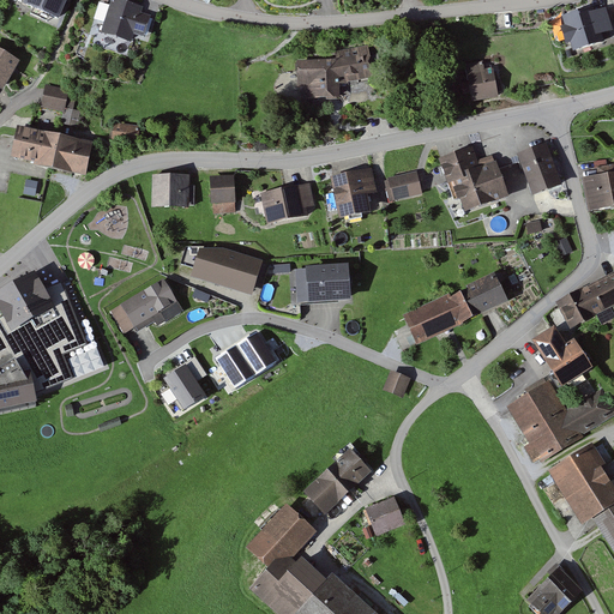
[(65,0),(28,0),(29,1),(60,14),(65,0)]
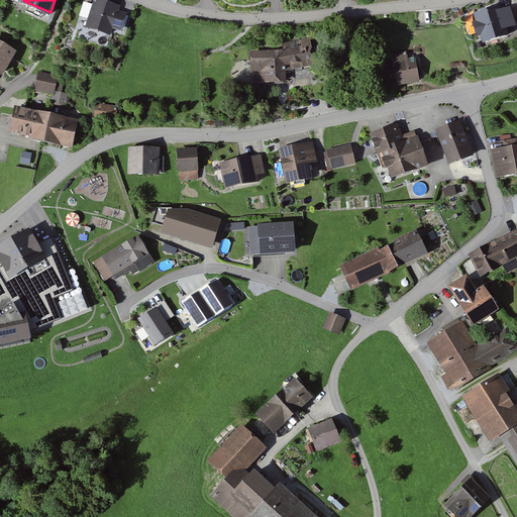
[(120,4),(104,0),(92,0),(84,28),(107,34),(109,27),(121,31),(126,13),(119,10),(120,4)]
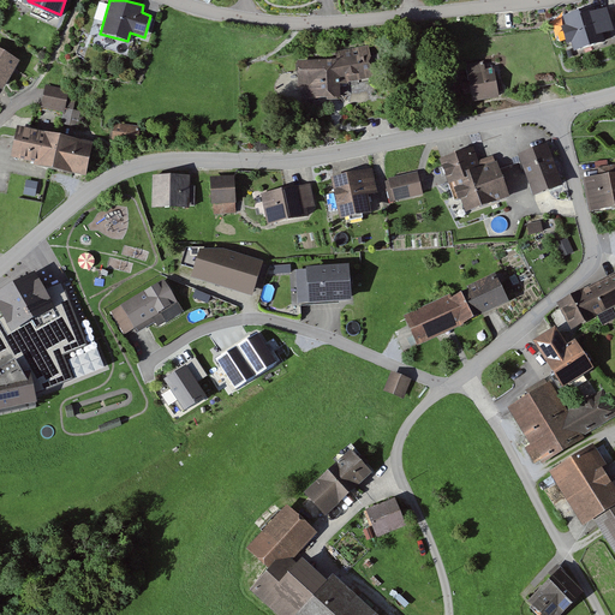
[(607,9),(566,18),(573,47),(614,37),(607,9)]
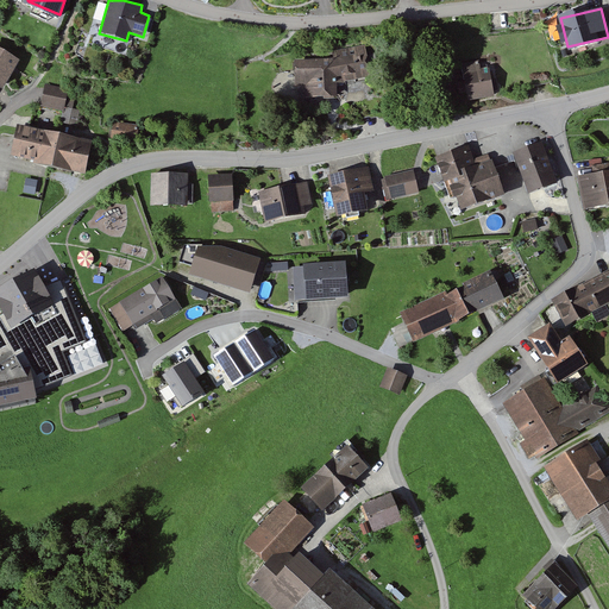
[(20,63),(0,49),(0,89),(1,92),(20,63)]
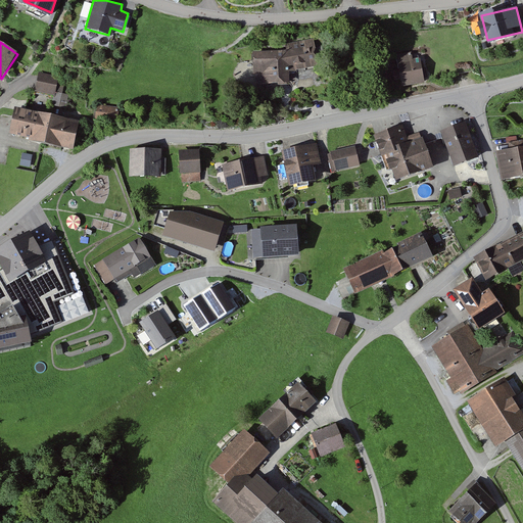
[(286,52),(251,53),(251,75),(259,74),(259,84),(282,84),(282,70),(315,69),(314,42),(286,42),(286,52)]
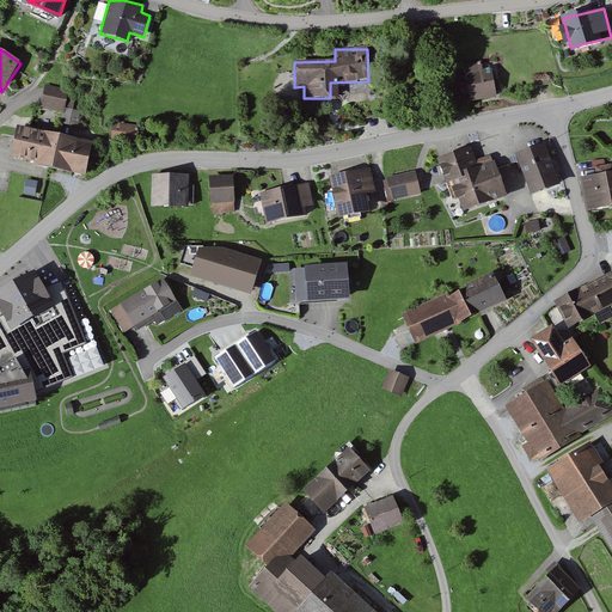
[(479,61),(461,63),(467,104),(496,101),(491,72),(482,73),(479,61)]
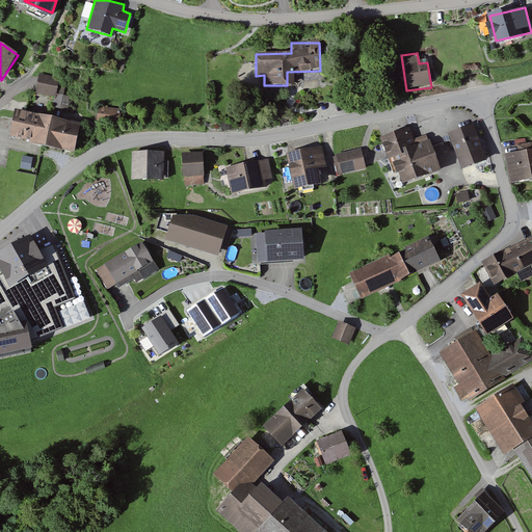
[(58,79),(37,75),(34,94),(53,97),(51,111),(67,114),(70,98),(64,97),(65,89),(56,87),(58,79)]
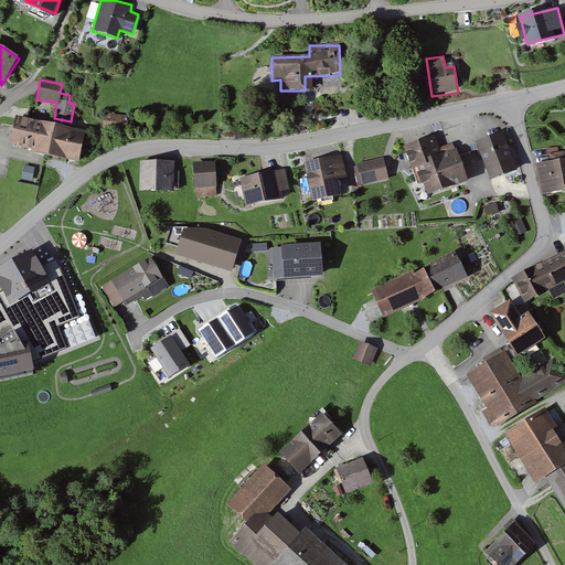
[(124,117),(103,115),(100,132),(121,135),(124,117)]
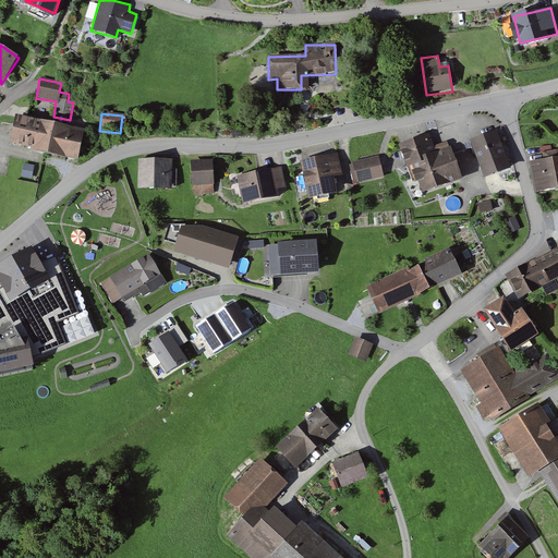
[(87,131),(12,120),(11,132),(9,144),(32,148),(31,153),(61,157),(83,160),(87,131)]
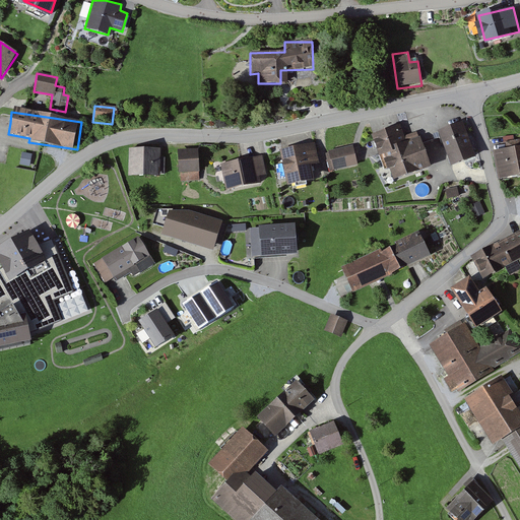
[(465,122),(439,130),(450,164),(475,155),(465,122)]
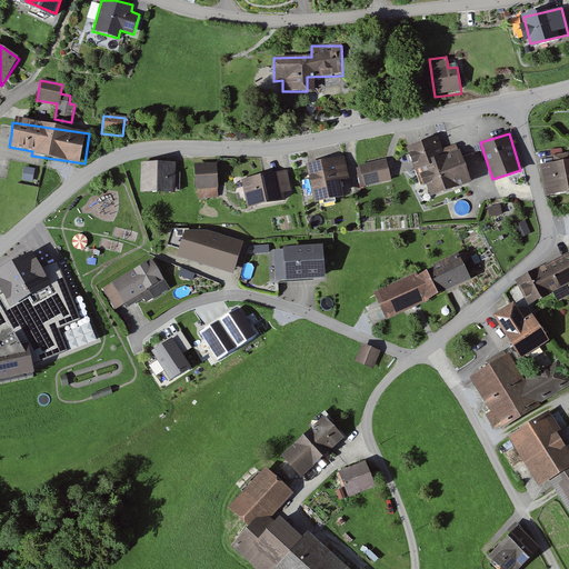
[(438,135),(408,143),(416,170),(422,169),(429,195),(469,183),(460,148),(443,152),(438,135)]
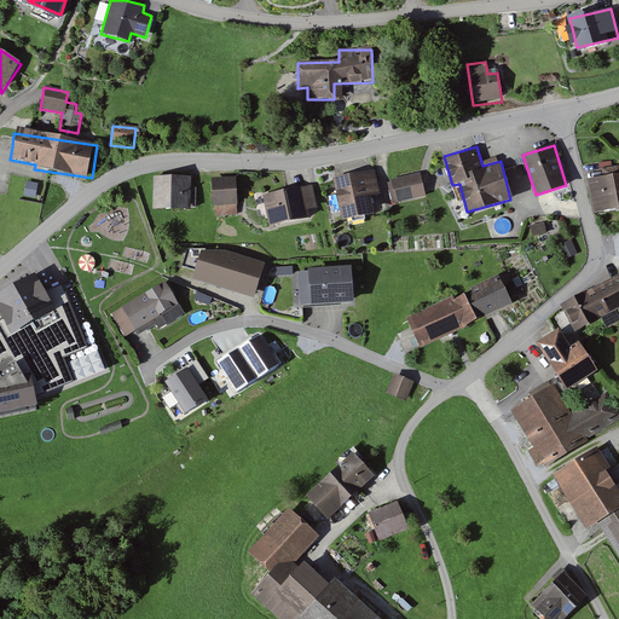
[(377,169),(334,175),(340,219),(372,214),(370,196),(381,195),(377,169)]
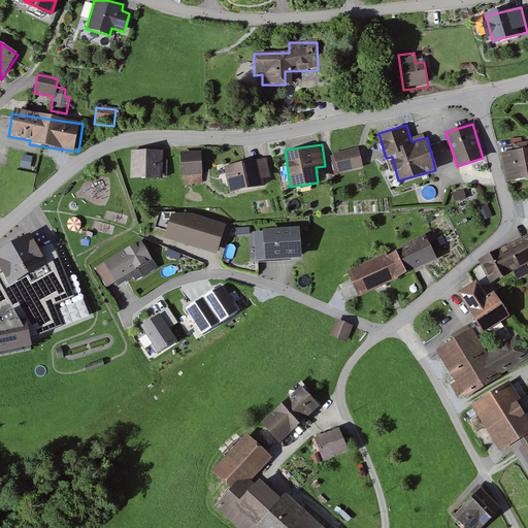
[(360,149),(332,155),(337,174),(364,168),(360,149)]
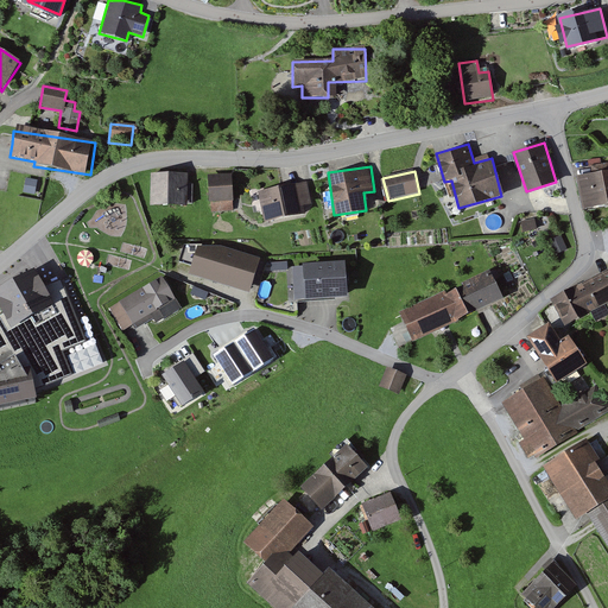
[(188,173),(152,172),(151,203),(188,204),(188,173)]
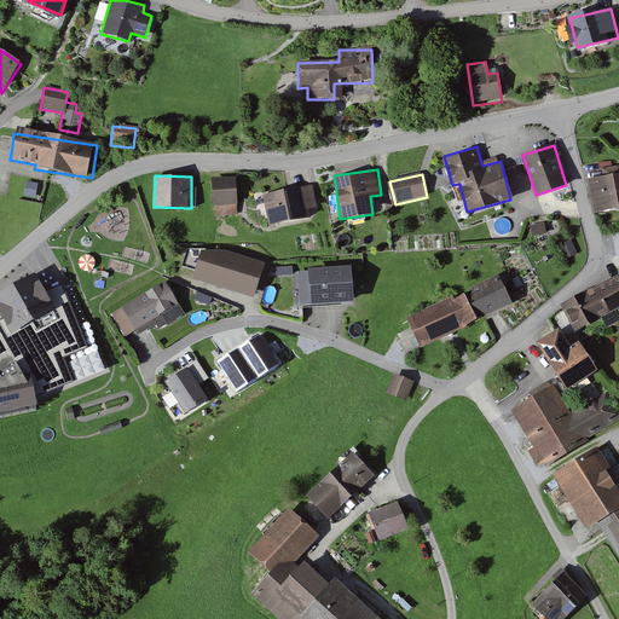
[(591,214),(618,209),(618,190),(617,178),(586,183),(591,214)]
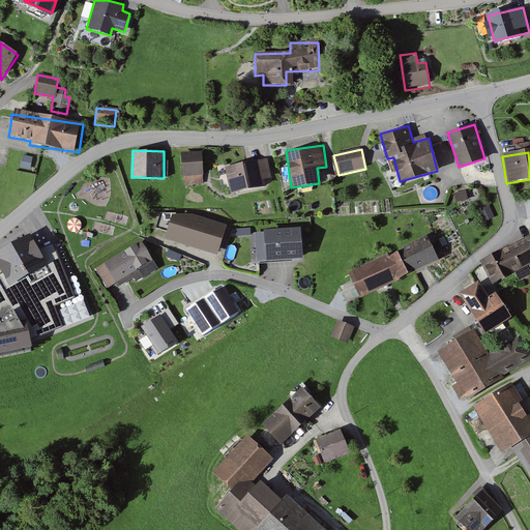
[(202,153),(179,153),(179,183),(202,183),(202,153)]
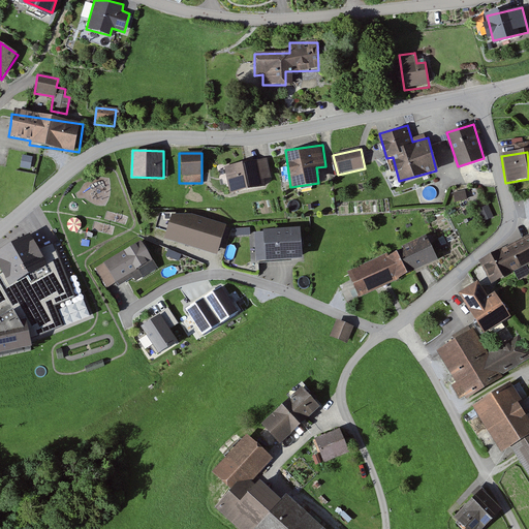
[(269,158),(223,164),(226,191),(263,186),(262,176),(271,175),(269,158)]
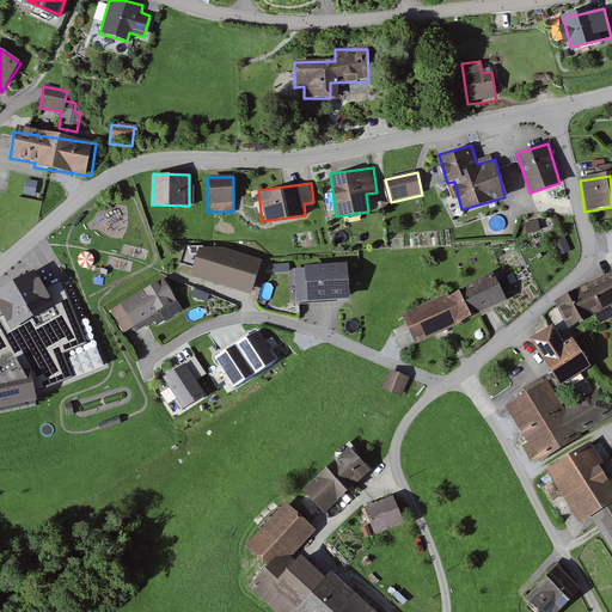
[(218,250),(196,250),(188,276),(246,297),(257,261),(218,250)]
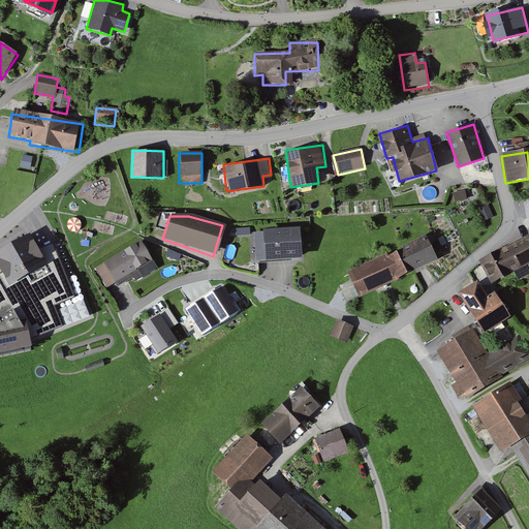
[(299,231),(256,234),(257,259),(300,257),(299,231)]
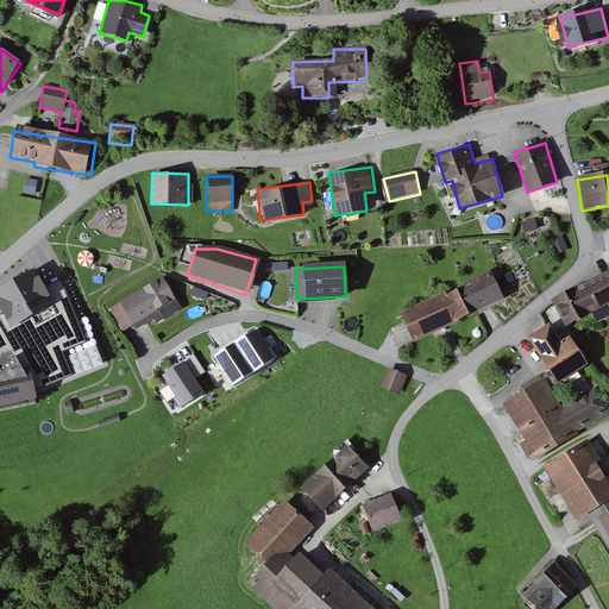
[(0,409),(33,402),(31,391),(36,390),(105,362),(87,318),(80,320),(61,276),(35,287),(26,271),(0,286),(0,409)]
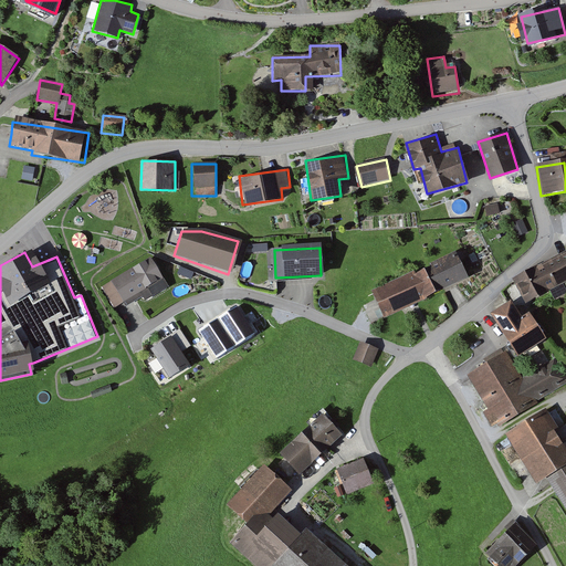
[(565,255),(565,254),(511,281),(523,305),(565,283),(565,255)]
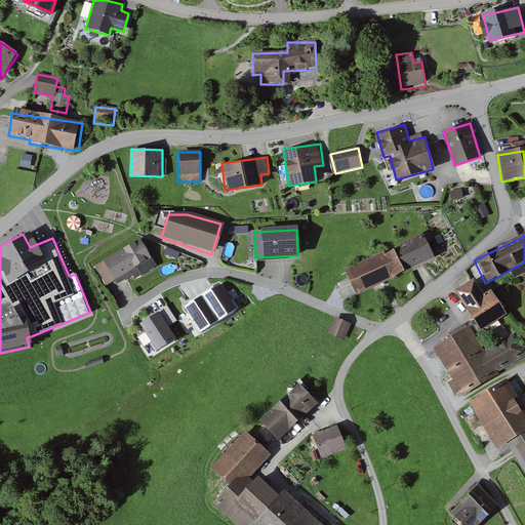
[(421,237),(401,246),(412,269),(432,259),(421,237)]
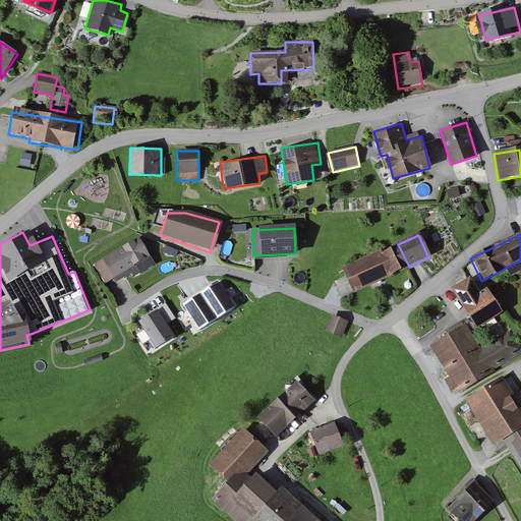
[(137,239),(95,265),(109,289),(152,264),(137,239)]
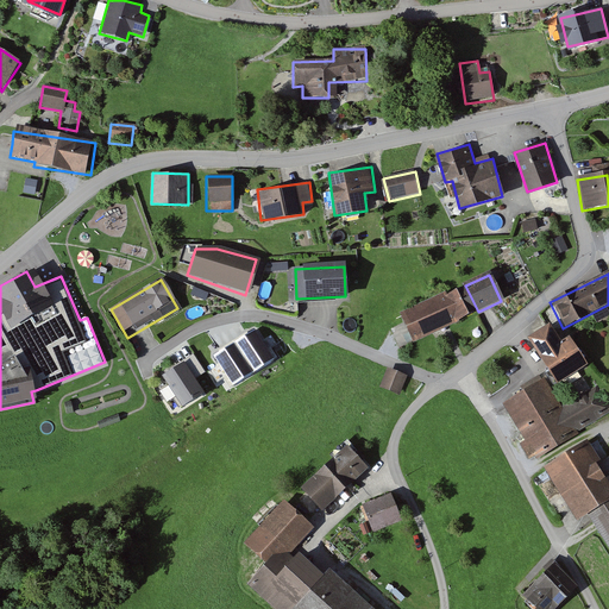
[(459,320),(478,312),(465,286),(447,294),(459,320)]
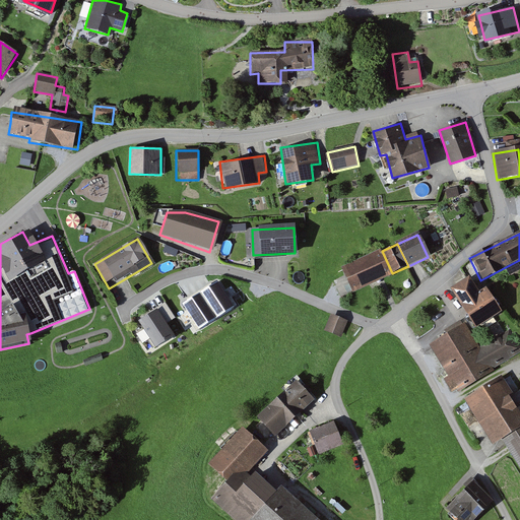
[(350,294),(392,273),(382,251),(381,249),(338,268),(350,294)]
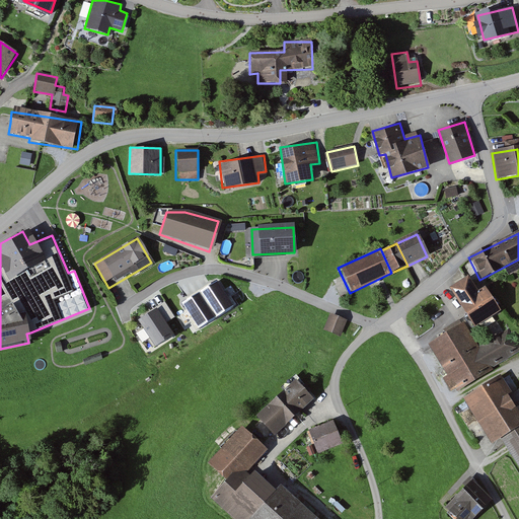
[(463,280),(444,293),(469,330),(497,312),(480,288),(472,294),(463,280)]
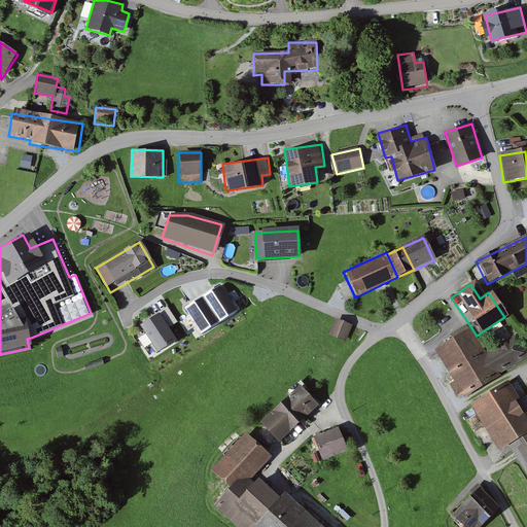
[(164,313),(140,325),(155,355),(179,343),(164,313)]
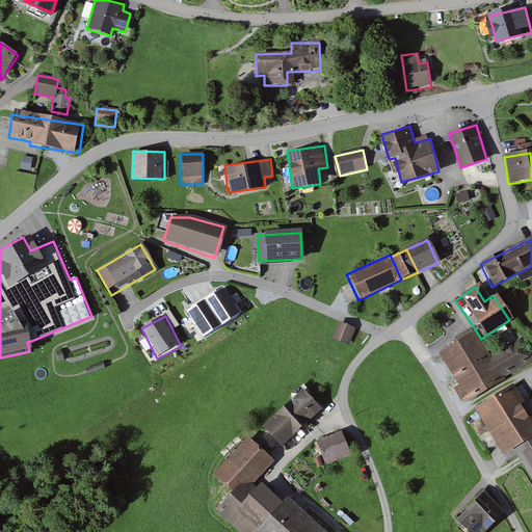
[(354,331),(337,325),(331,341),(348,347),(354,331)]
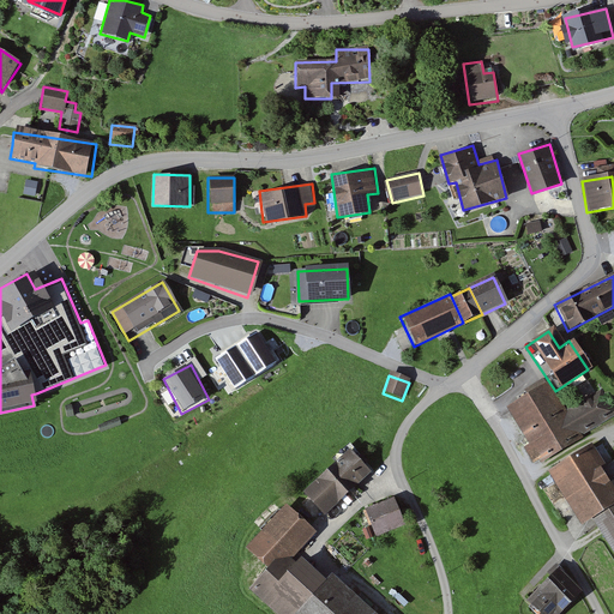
[(546,386),(504,410),(524,446),(521,449),(530,467),(613,419),(613,409),(603,390),(561,414),(546,386)]
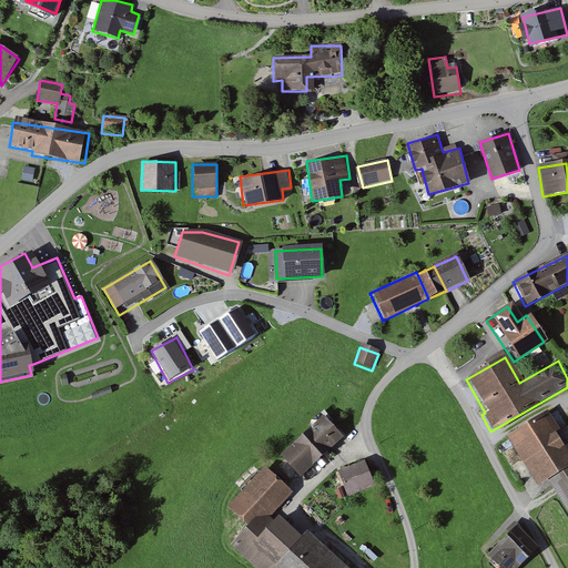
[(322,415),(275,459),(294,480),(321,456),(335,443),(342,436),(322,415)]
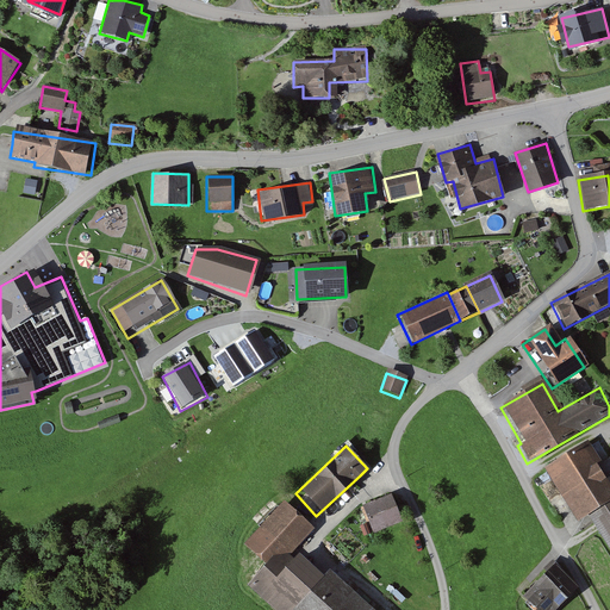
[(609,479),(608,480),(585,446),(539,474),(574,529),(587,520),(609,554),(609,479)]
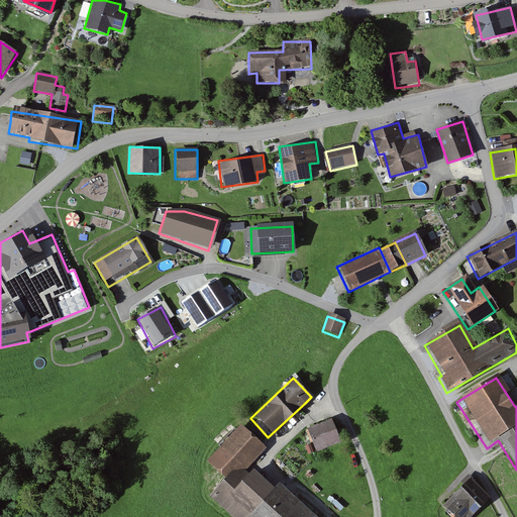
[(331,421),(305,430),(311,450),(338,441),(331,421)]
